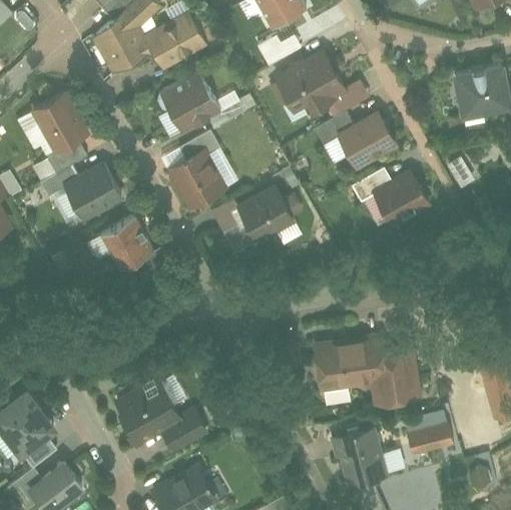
[(158,0),(130,0),(91,38),(112,74),(149,53),(137,30),(162,4),(158,0)]
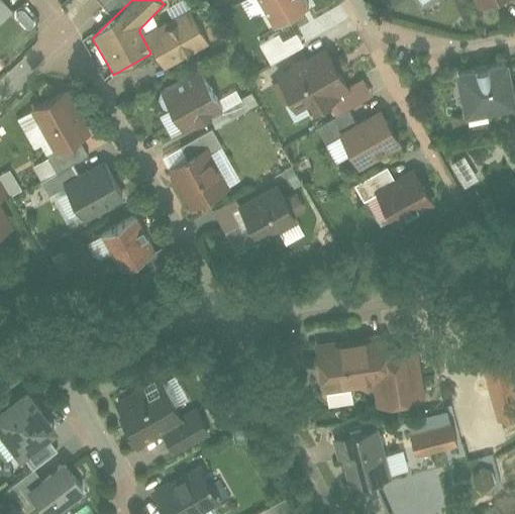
[(256,0),(274,29),(314,7),(310,0),(256,0)]
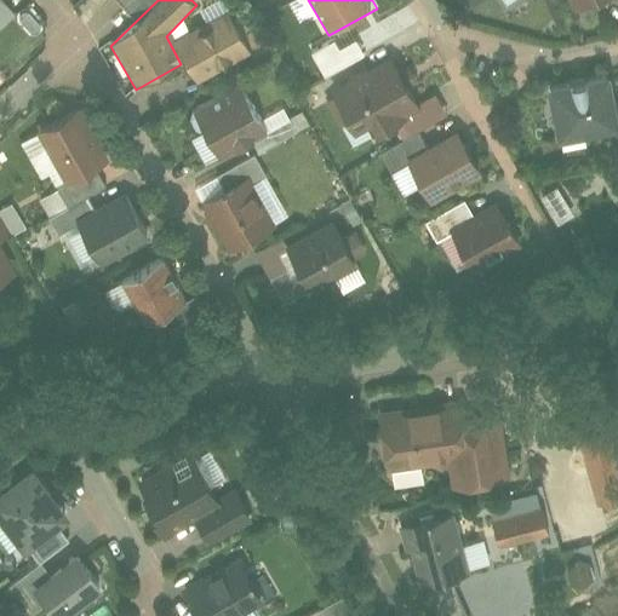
[(461,0),(468,11),(482,0),(461,0)]
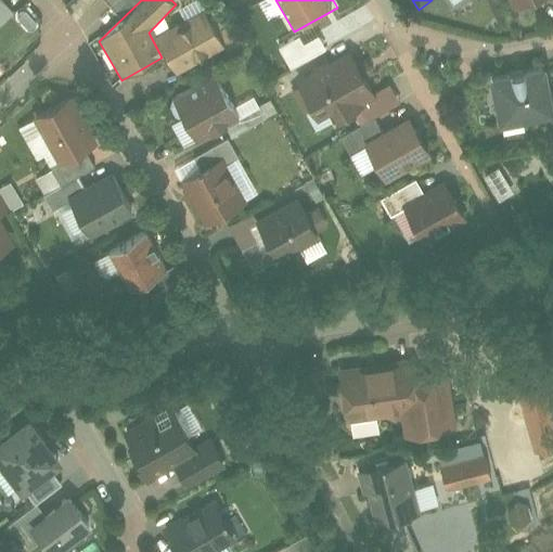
[(509,0),(516,14),(545,0),(509,0)]
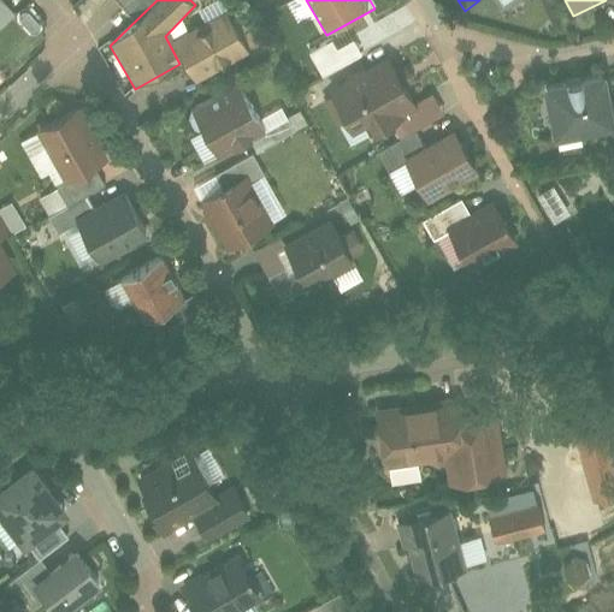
[(251,53),(228,12),(173,42),(196,83),(251,53)]
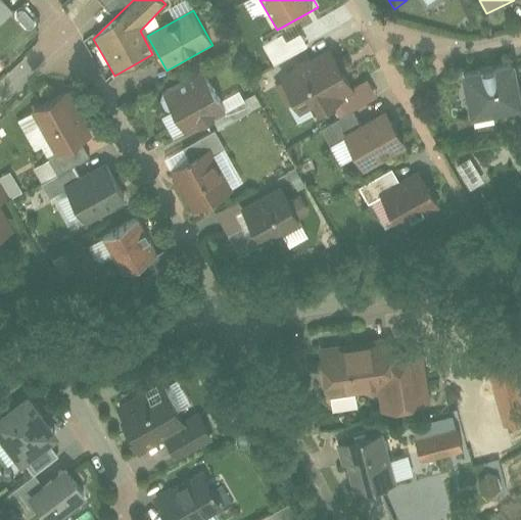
[(272,64),(315,46),(309,32),(285,42),(283,35),(263,44),(272,64)]
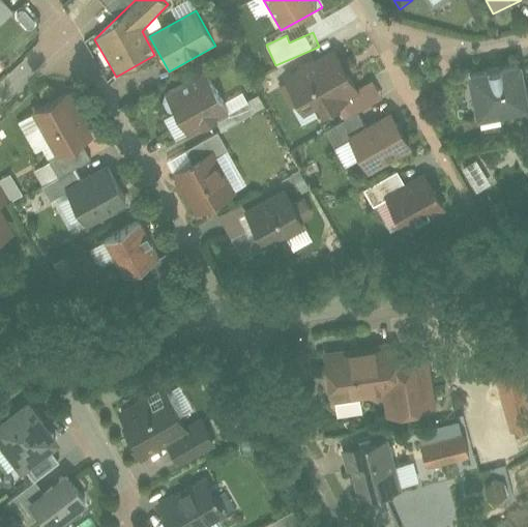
[(356,87),(335,50),(282,81),(303,118),(317,110),(323,121),(345,109),(339,97),(356,87)]
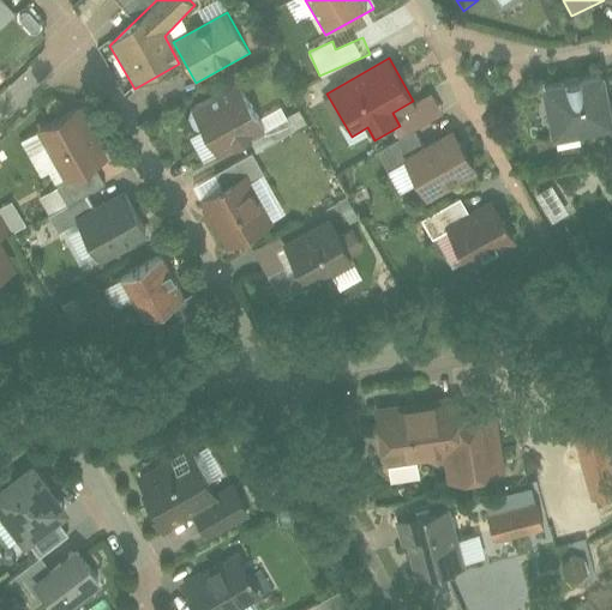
[(544,85),(555,142),(611,131),(611,94),(609,74),(544,85)]
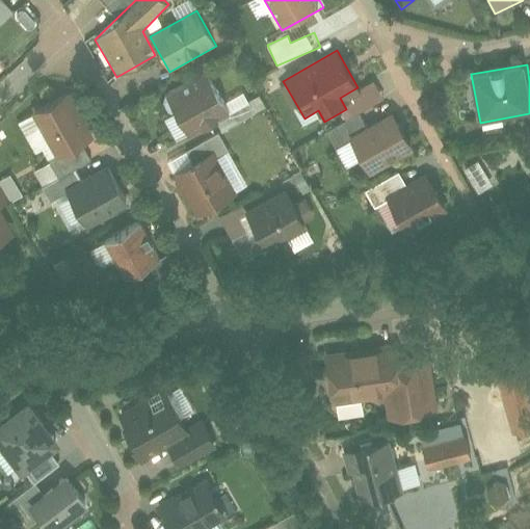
[(176,117),(187,137),(230,113),(207,73),(164,97),(162,106),(167,115),(176,117)]
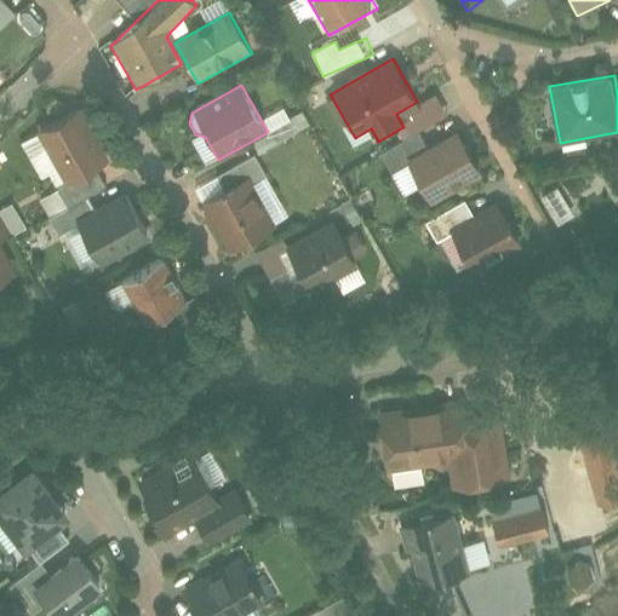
[(81,110),(36,136),(66,188),(112,162),(81,110)]
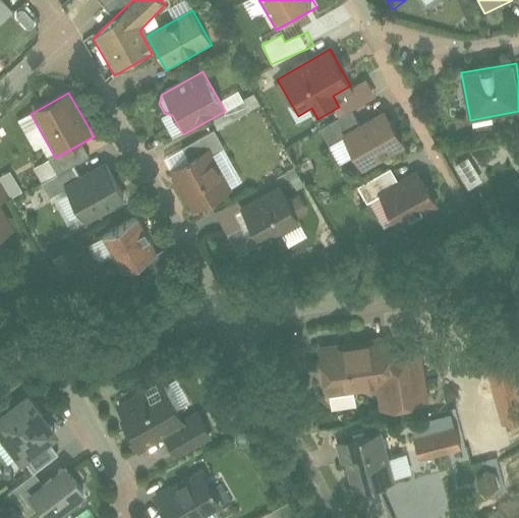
[(406,147),(386,112),(343,136),(363,171),(406,147)]
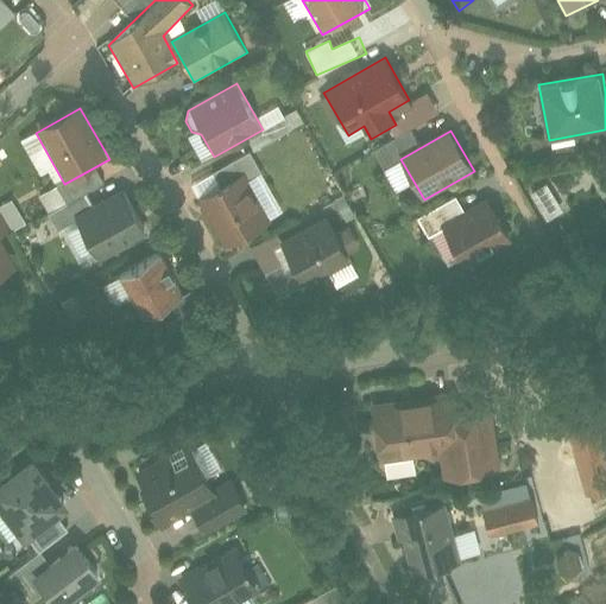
[(196,202),(223,250),(270,224),(242,176),(196,202)]
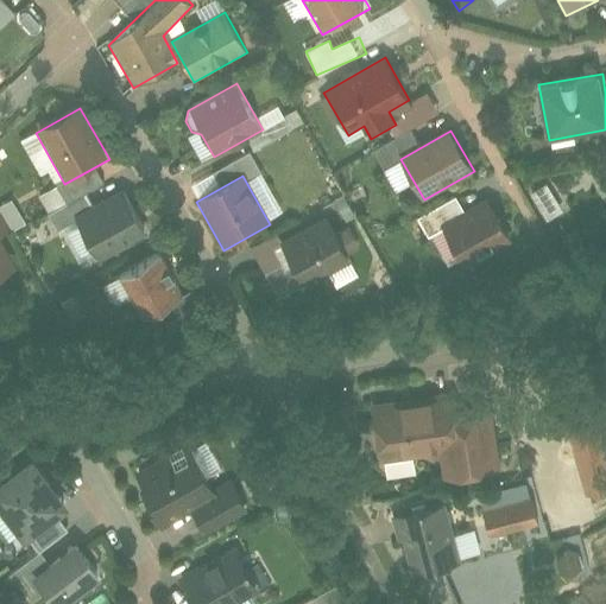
[(146,236),(122,192),(76,218),(101,261),(146,236)]
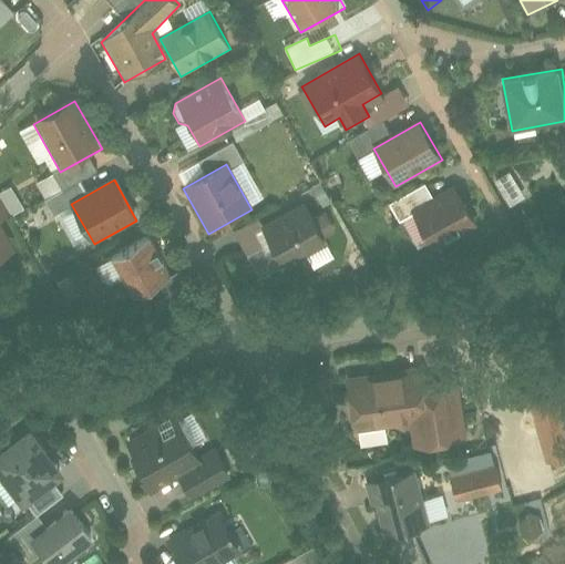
[(478,225),(456,187),(411,214),(432,250),(478,225)]
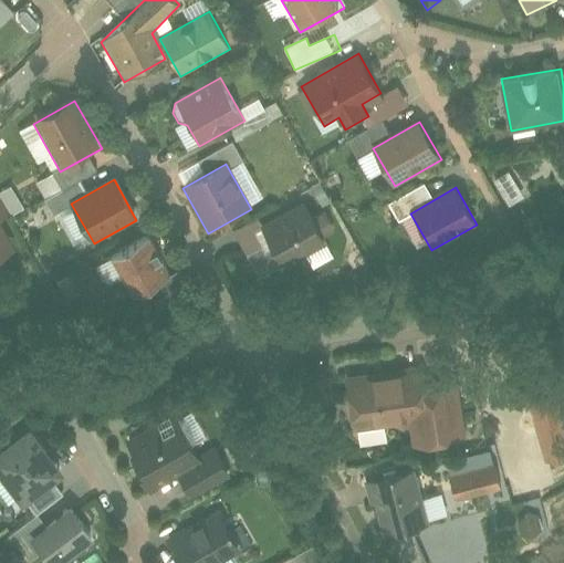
[(10,189),(0,195),(0,200),(11,219),(23,211),(10,189)]
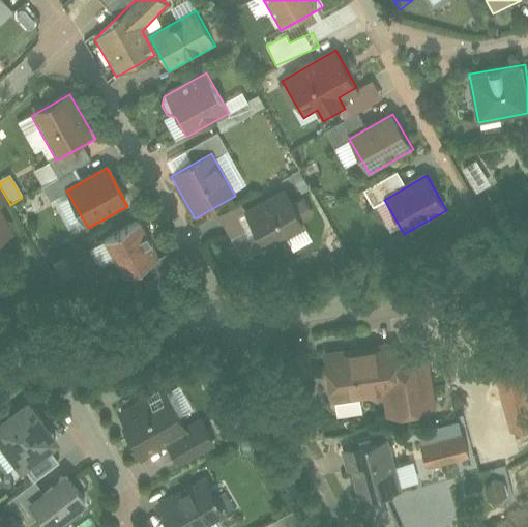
[(305,230),(284,193),(242,216),(264,254),(305,230)]
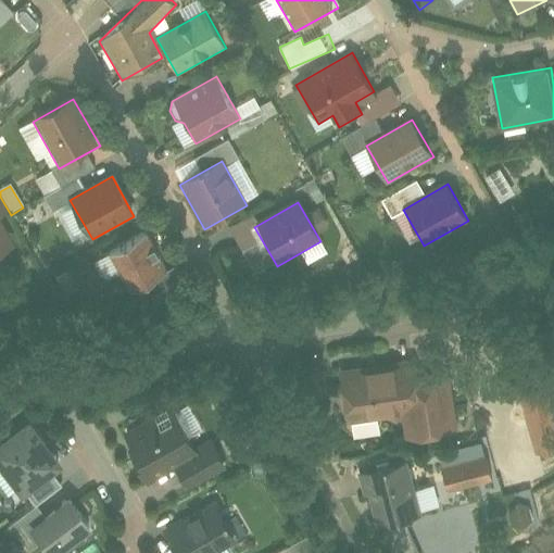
[(0,258),(16,249),(0,220),(0,258)]
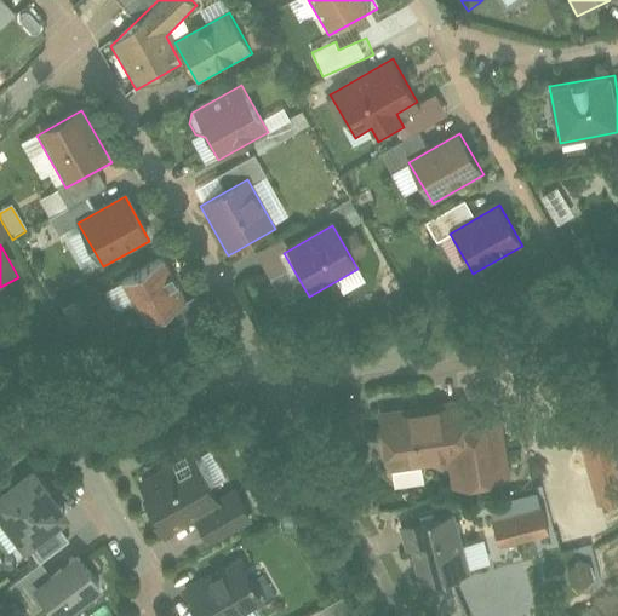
[(188,306),(162,263),(121,286),(147,329),(188,306)]
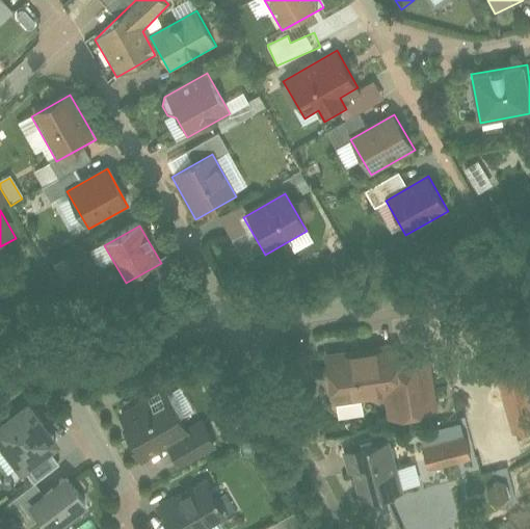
[(91,255),(99,265),(110,258),(103,246),(91,255)]
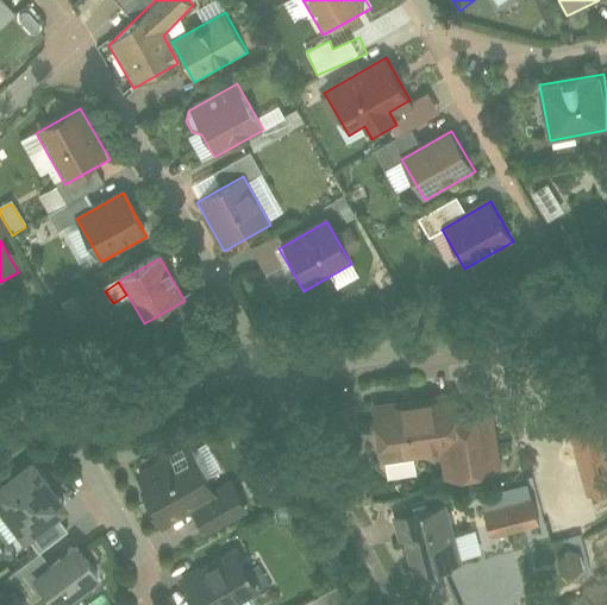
[(449,483),(499,474),(489,415),(460,420),(455,394),(371,408),(381,462),(444,452),(449,483)]
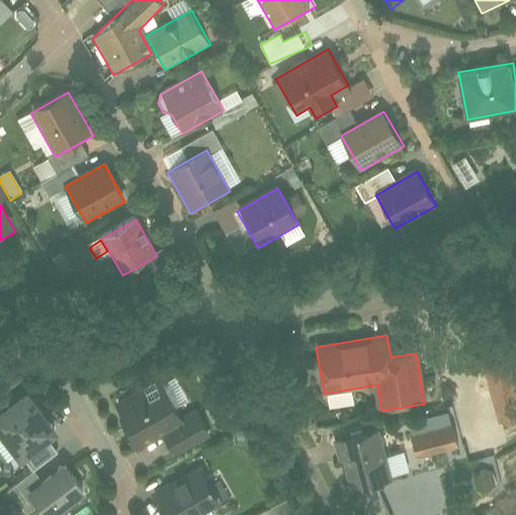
[(515,383),(509,363),(482,372),(498,421),(515,415),(515,383)]
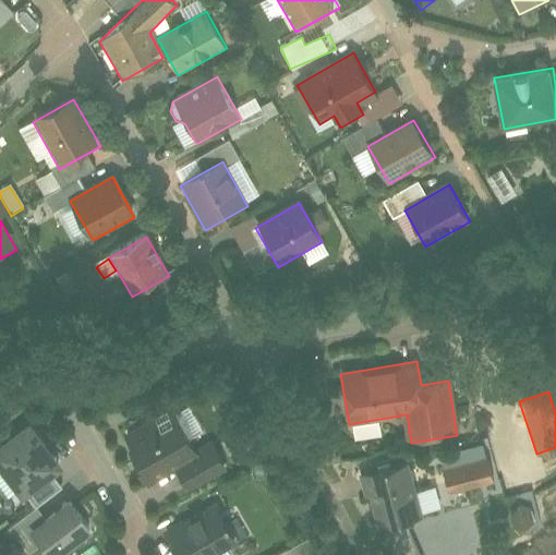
[(122,441),(146,486),(198,458),(174,412),(122,441)]
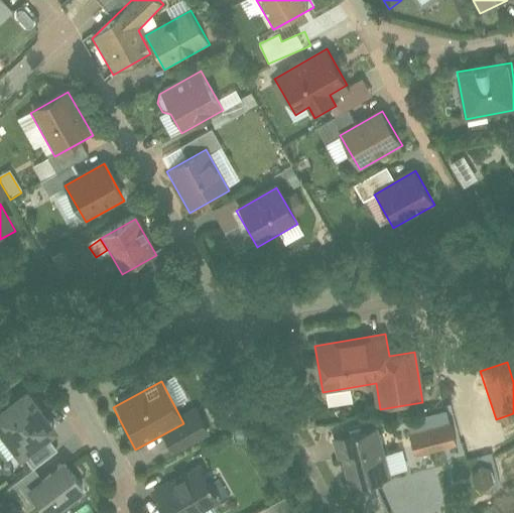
[(0,433),(19,460),(59,429),(28,388),(0,409),(0,433)]
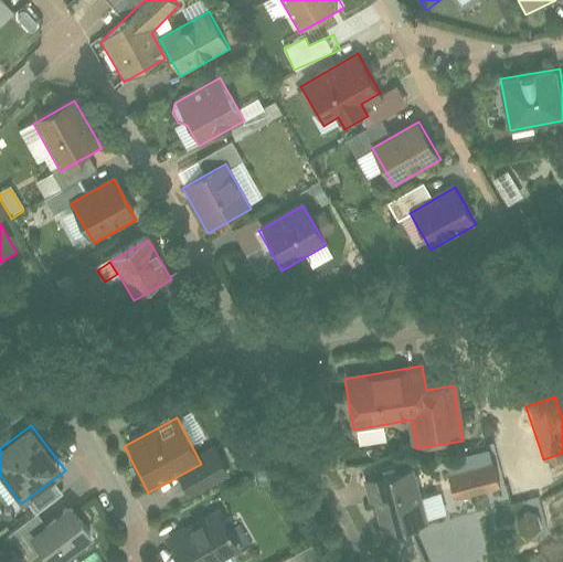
[(497,463),(447,476),(455,501),(503,489),(497,463)]
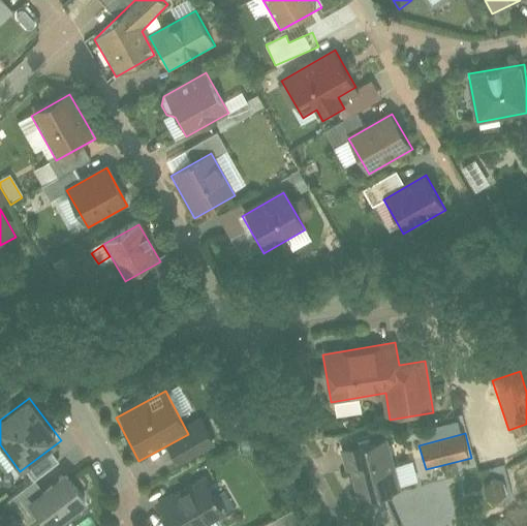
[(386,437),(343,449),(358,502),(400,491),(386,437)]
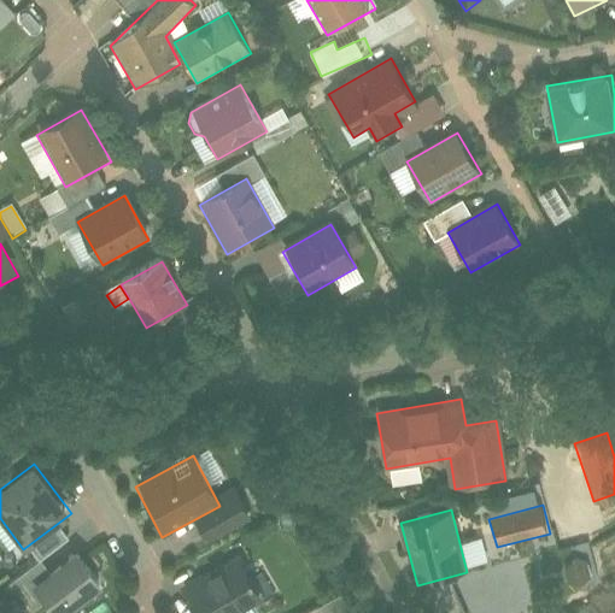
[(76,612),(107,590),(78,553),(34,587),(53,612),(76,612)]
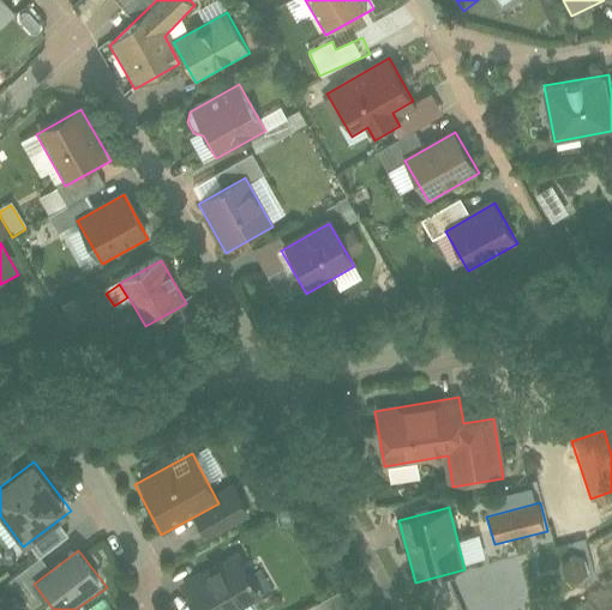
[(235,555),(180,585),(192,609),(231,609),(257,596),(235,555)]
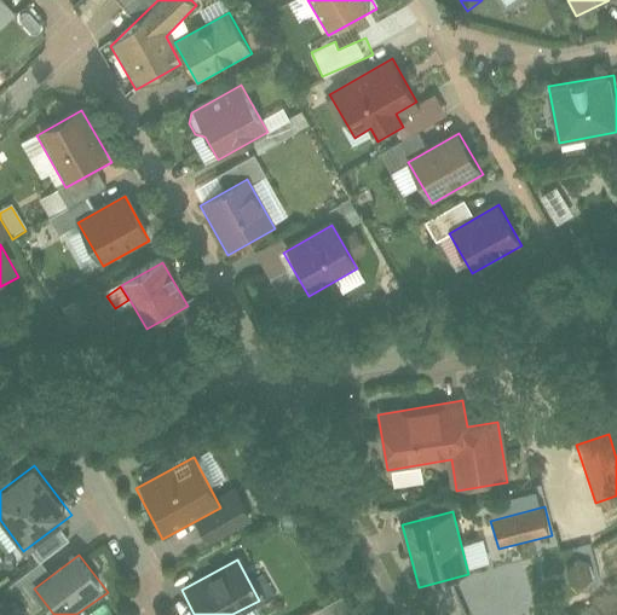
[(465,614),(455,584),(427,592),(434,614),(465,614)]
